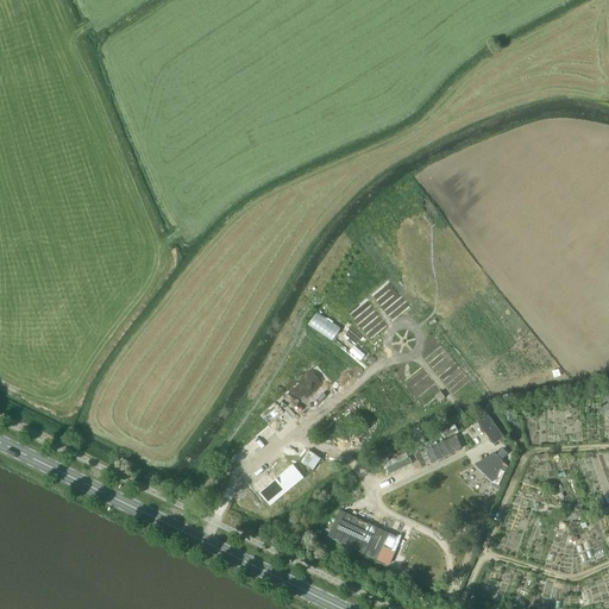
[(488,413),(477,421),(494,444),(504,435),(488,413)]
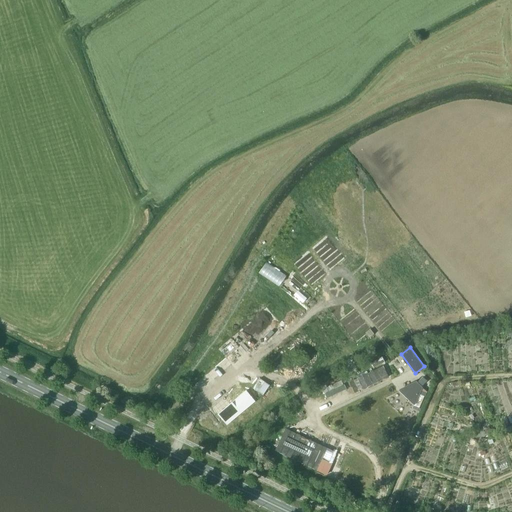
[(382,357),(372,362),(374,367),(385,362),(382,357)]
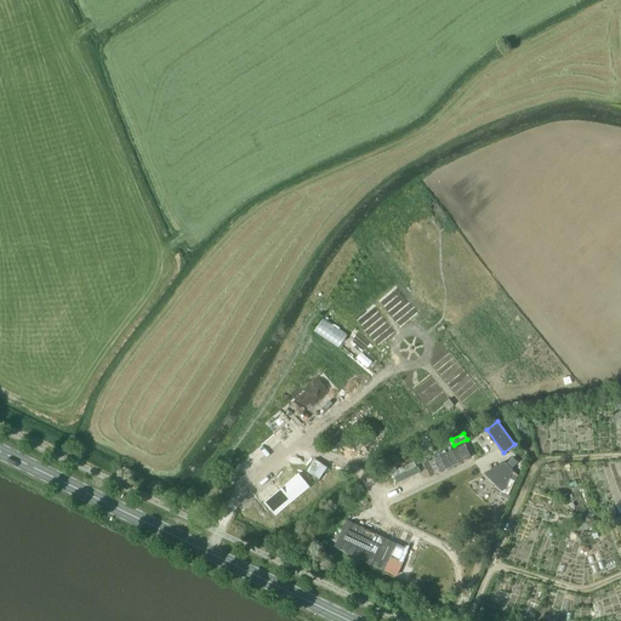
[(472,457),(465,444),(434,459),(440,472),(472,457)]
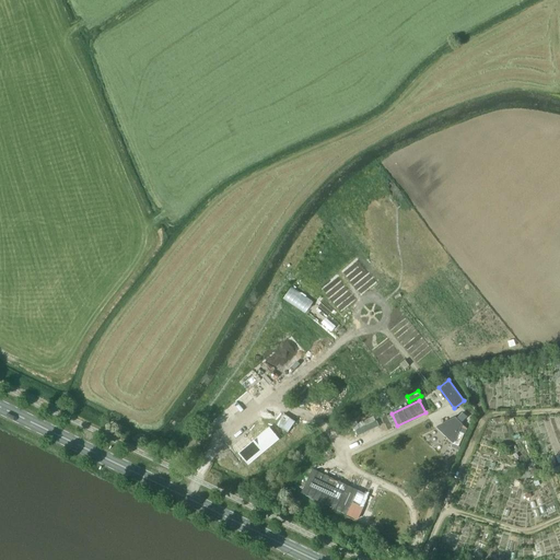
[(394,428),(388,416),(383,418),(388,430),(394,428)]
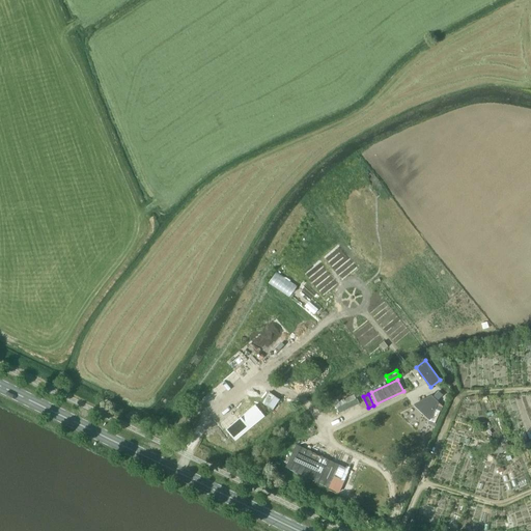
[(429,420),(437,402),(431,396),(414,404),(429,420)]
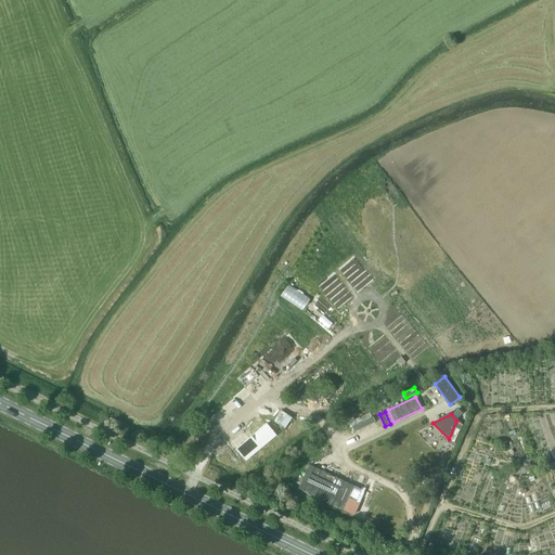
[(236,454),(252,464),(274,431),(259,421),(236,454)]
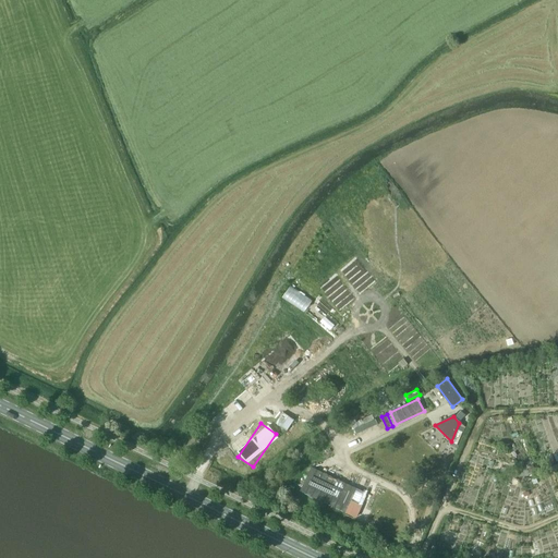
[(457,445),(463,432),(458,429),(452,443),(457,445)]
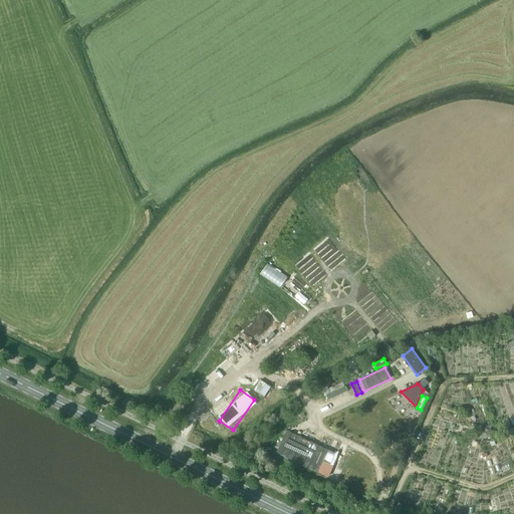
[(329,450),(287,431),(277,453),(319,472),(329,450)]
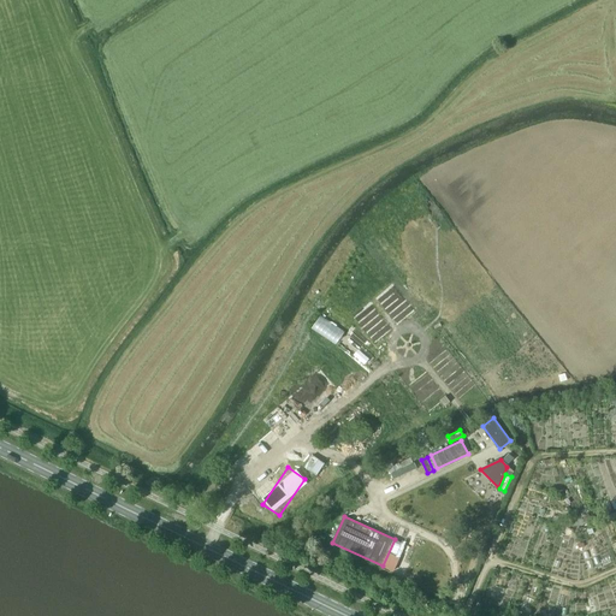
[(394,572),(407,545),(395,539),(383,566),(394,572)]
